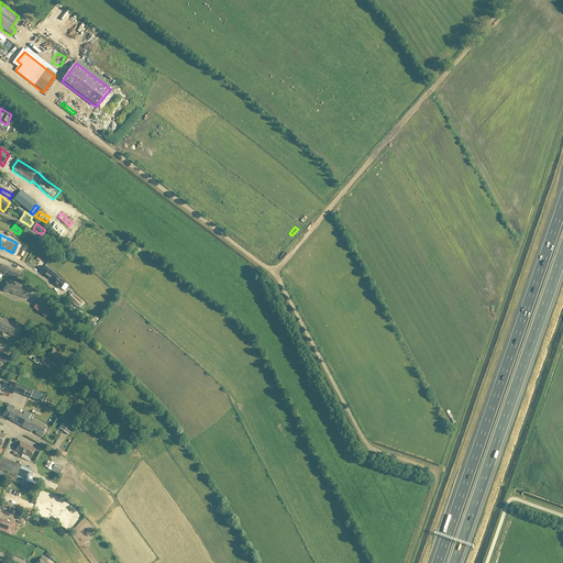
[(0,272),(17,279),(20,273),(1,265),(0,266),(0,272)]
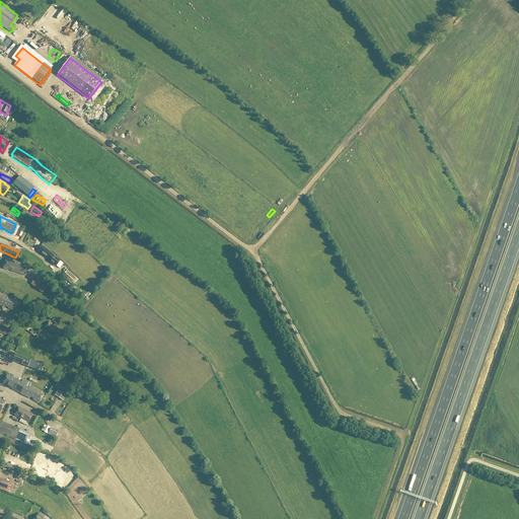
[(53,255),(41,246),(36,251),(50,261),(49,262),(56,267),(59,262),(53,256),(53,255)]
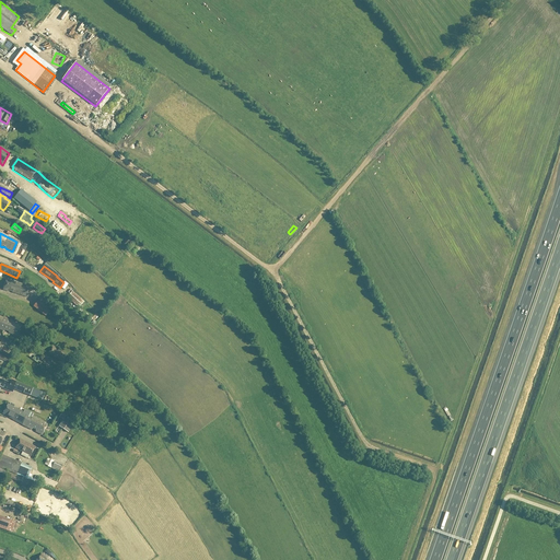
[(27,298),(31,289),(7,280),(2,291),(9,292),(9,291),(13,292),(12,293),(27,298)]
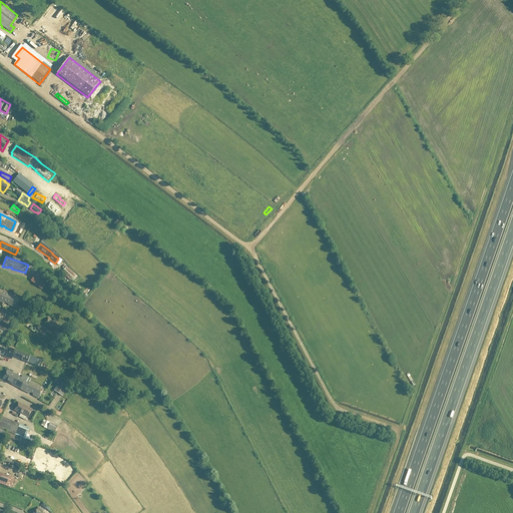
[(66,268),(61,273),(72,283),(77,278),(66,268)]
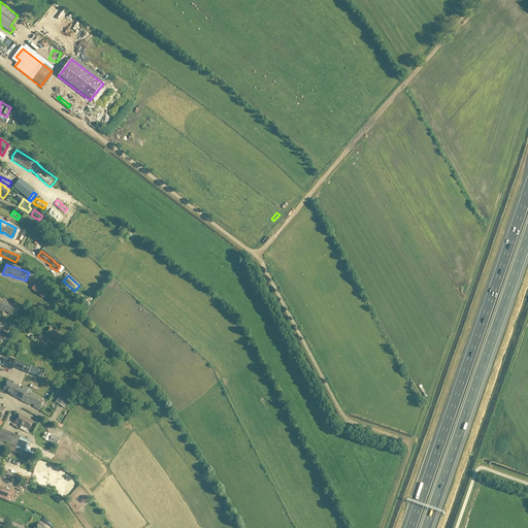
[(38,282),(31,290),(42,300),(47,294),(40,288),(42,286),(38,282)]
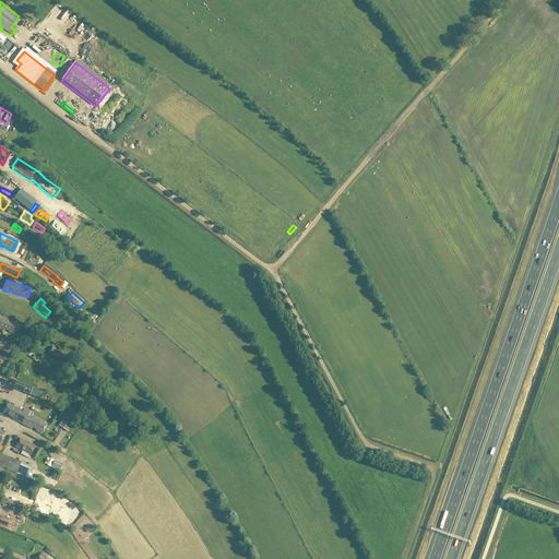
[(0,329),(3,331),(4,330),(9,331),(9,333),(18,336),(19,335),(22,326),(0,317),(0,329)]
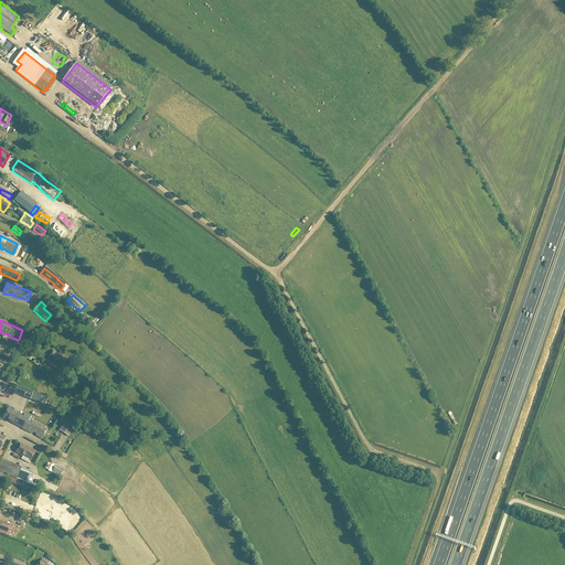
[(68,363),(53,351),(48,358),(52,361),(53,360),(55,362),(54,363),(62,370),(68,363)]
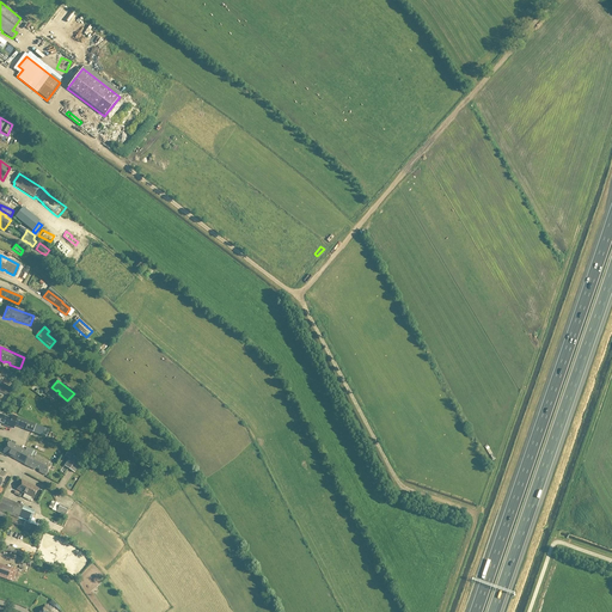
[(42,398),(49,405),(54,401),(46,393),(42,398)]
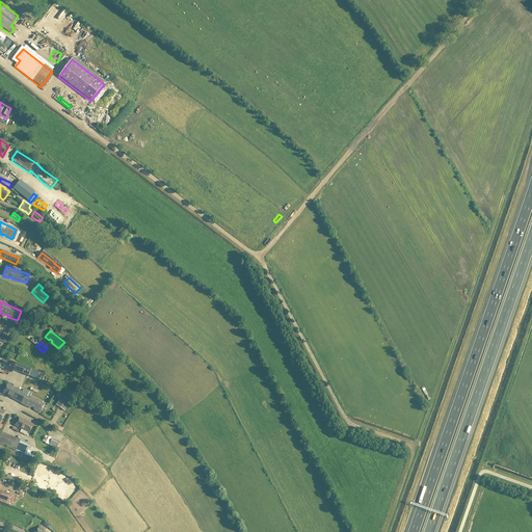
[(67,345),(62,349),(70,355),(74,351),(67,345)]
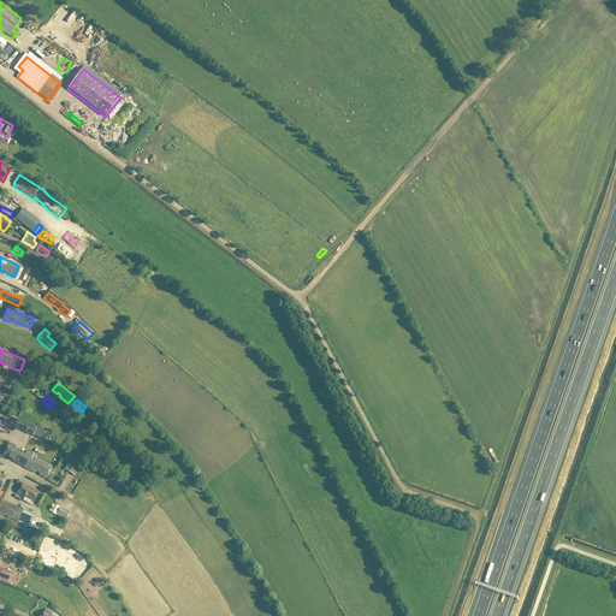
[(0,418),(0,427),(13,433),(15,428),(31,436),(34,427),(17,421),(12,419),(11,422),(0,418)]
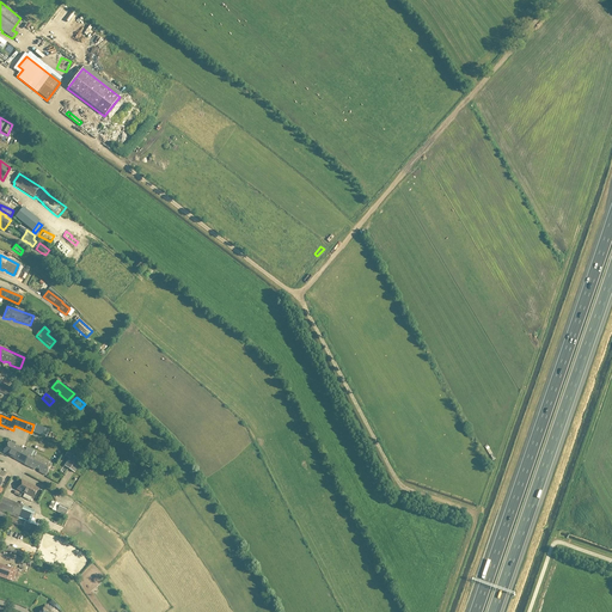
[(16,444),(11,441),(11,444),(8,442),(2,453),(13,459),(46,476),(51,465),(49,464),(50,463),(35,456),(36,453),(26,448),(25,451),(14,445),(16,444)]
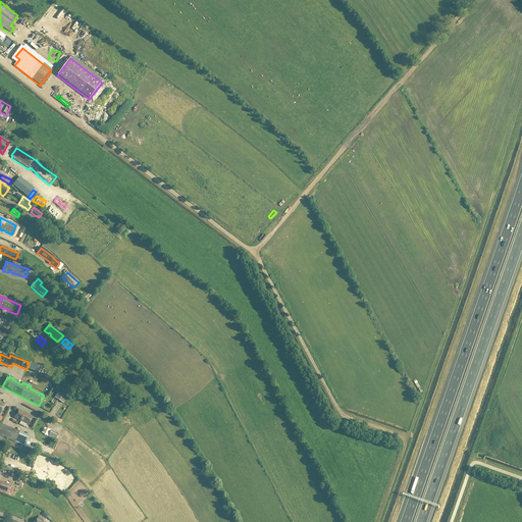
[(61,387),(55,399),(63,404),(69,394),(62,389),(62,388),(61,387)]
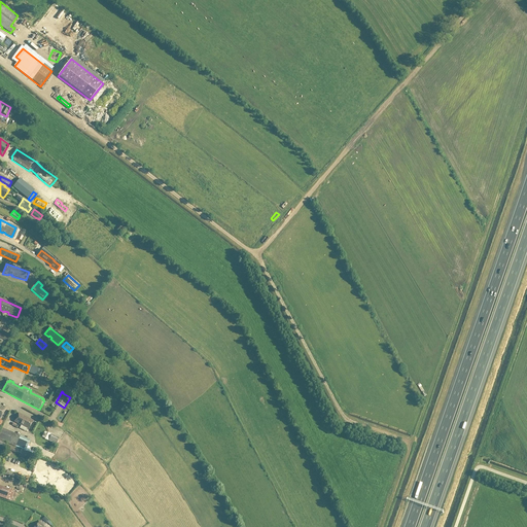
[(29,429),(33,421),(19,414),(14,422),(29,429)]
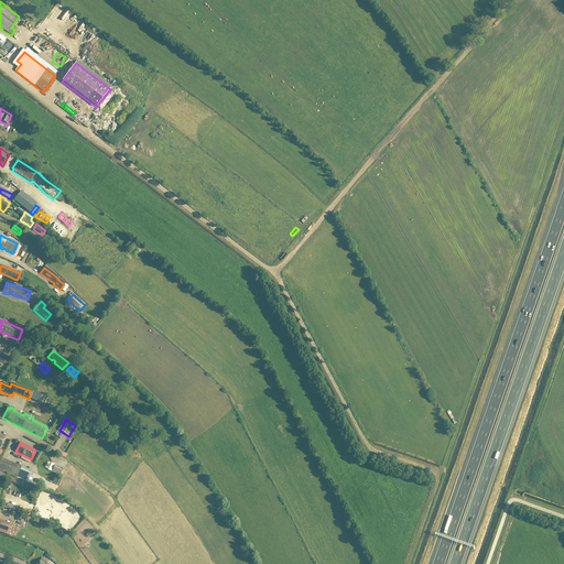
[(28,484),(32,472),(2,458),(0,464),(0,470),(17,478),(28,484)]
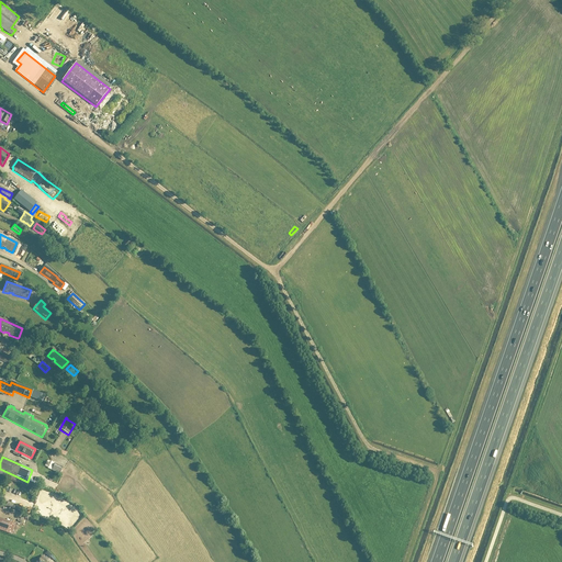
[(59,474),(63,468),(55,464),(52,471),(59,474)]
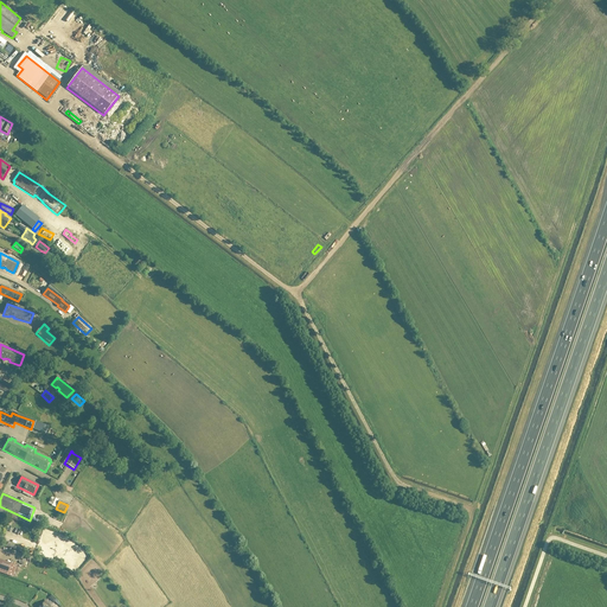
[(7,512),(0,508),(0,515),(5,517),(13,521),(14,521),(23,524),(21,526),(39,534),(42,525),(25,518),(25,519),(17,516),(7,512)]
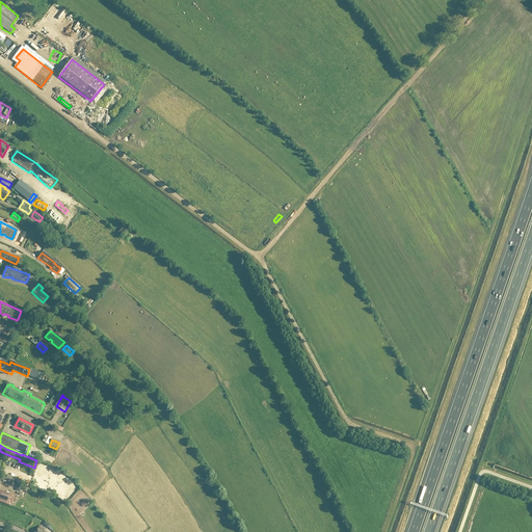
[(7,476),(5,479),(22,485),(23,482),(7,476)]
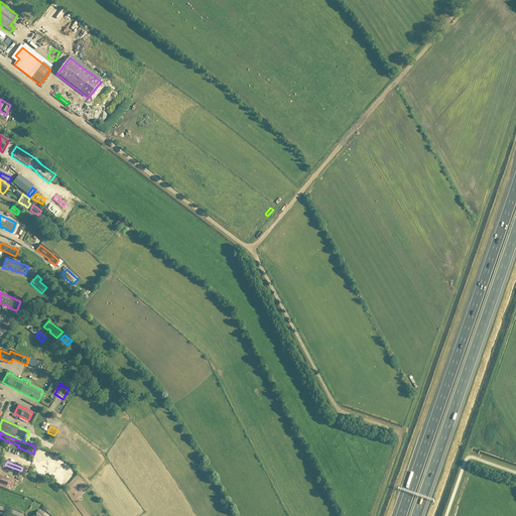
[(0,487),(11,492),(14,482),(0,476),(0,487)]
